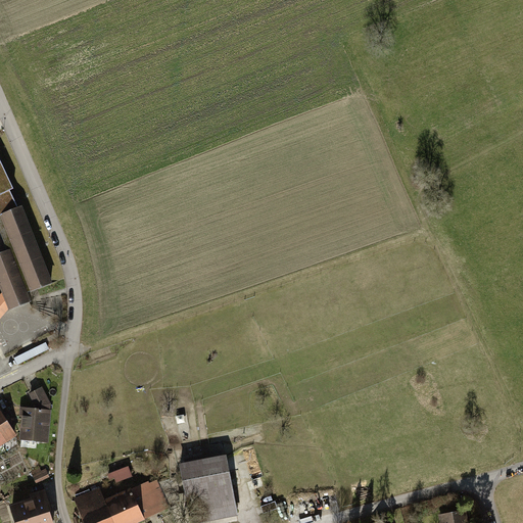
[(30,294),(53,284),(0,158),(0,237),(6,251),(0,253),(0,287),(3,294),(10,311),(33,301),(30,294)]
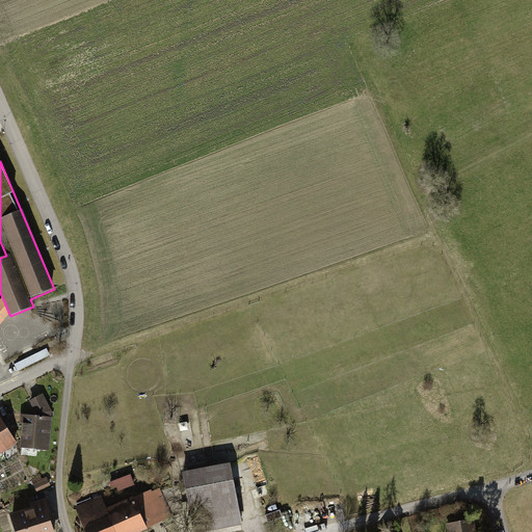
[(0,328),(10,316),(3,299),(0,302),(0,328)]
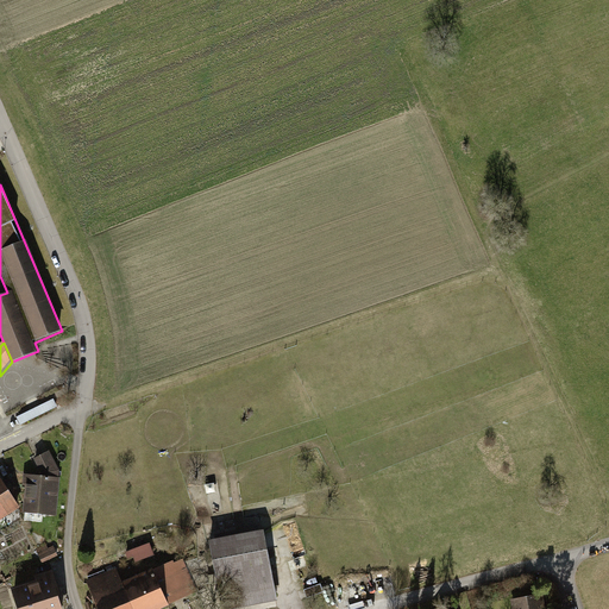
[(31,415),(58,407),(56,399),(27,407),(31,415)]
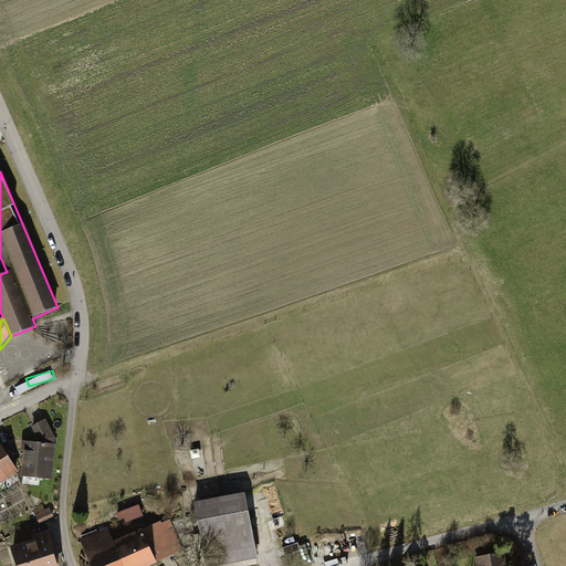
[(32,426),(40,440),(25,439),(23,477),(54,479),(56,437),(45,418),(32,426)]
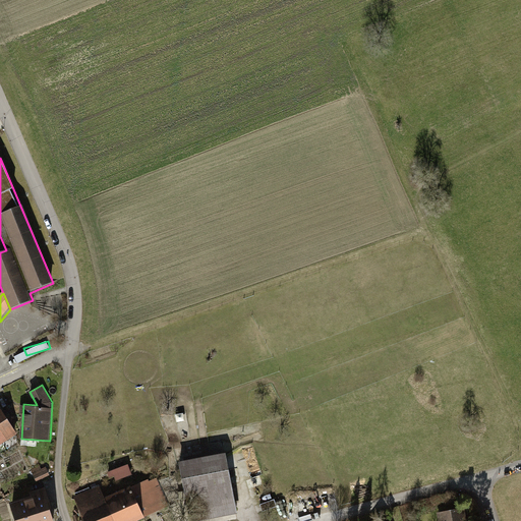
[(0,445),(16,436),(0,410),(0,445)]
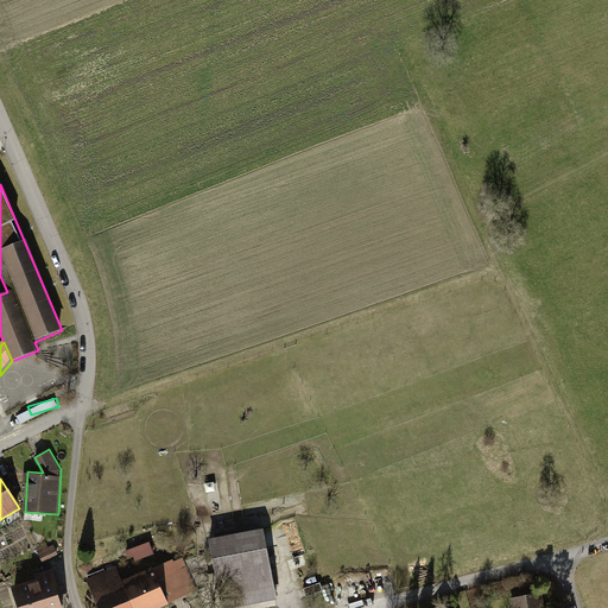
[(228,538),(208,542),(220,607),(241,607),(277,602),(264,531),(245,534),(238,536),(228,538)]
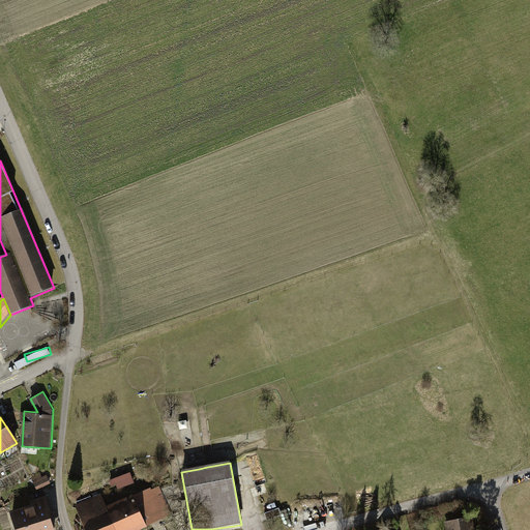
[(131,470),(111,478),(115,489),(136,480),(131,470)]
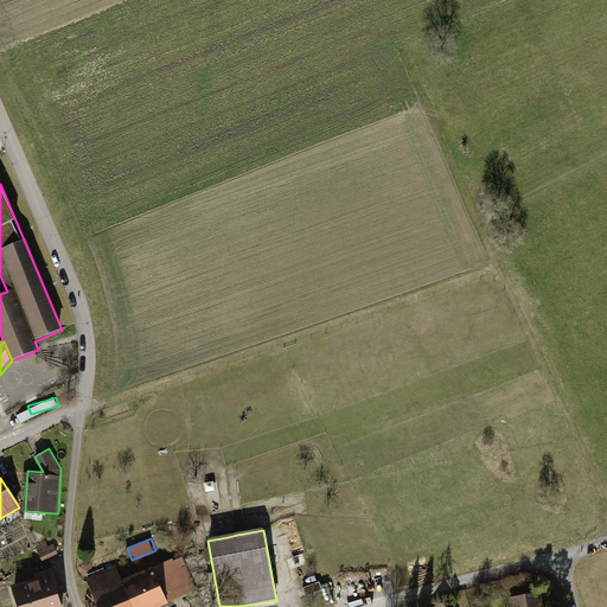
[(43,562),(58,555),(52,542),(37,549),(43,562)]
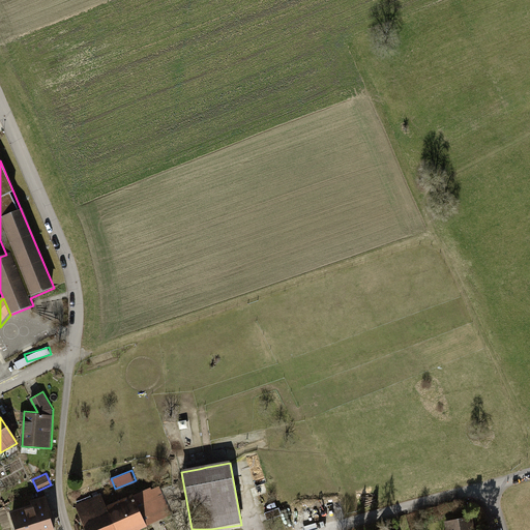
[(77,508),(86,529),(149,529),(148,528),(169,519),(155,488),(139,496),(138,493),(107,506),(102,497),(77,508)]
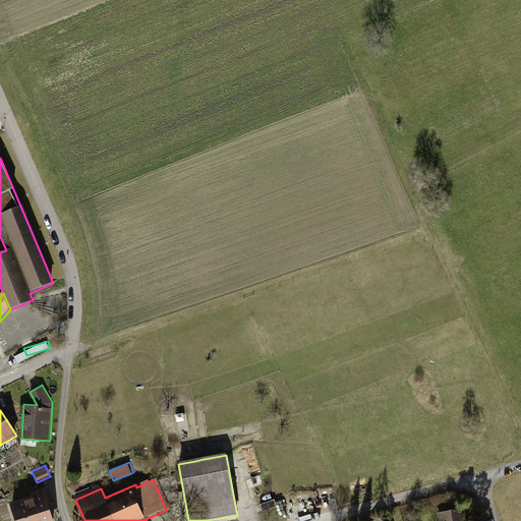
[(29,495),(8,501),(13,520),(52,520),(42,487),(27,491),(29,495)]
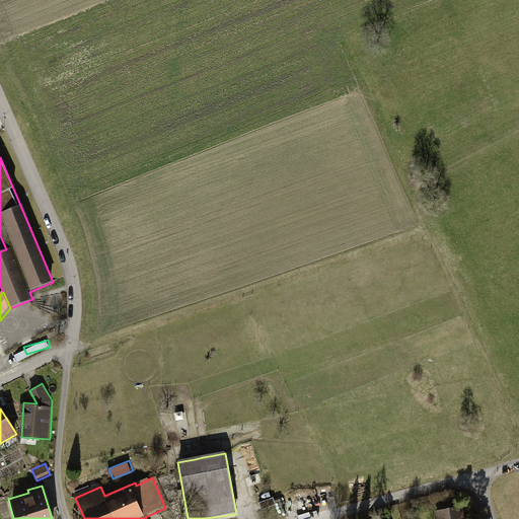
[(437,513),(437,518),(463,518),(462,508),(437,513)]
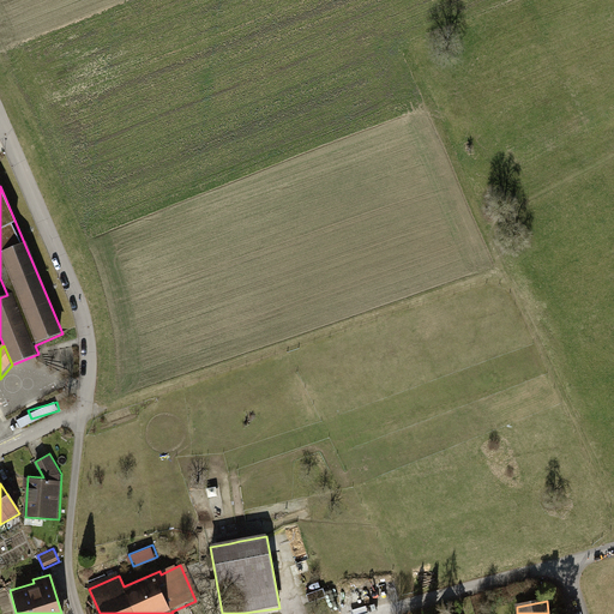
All buildings are outlined.
